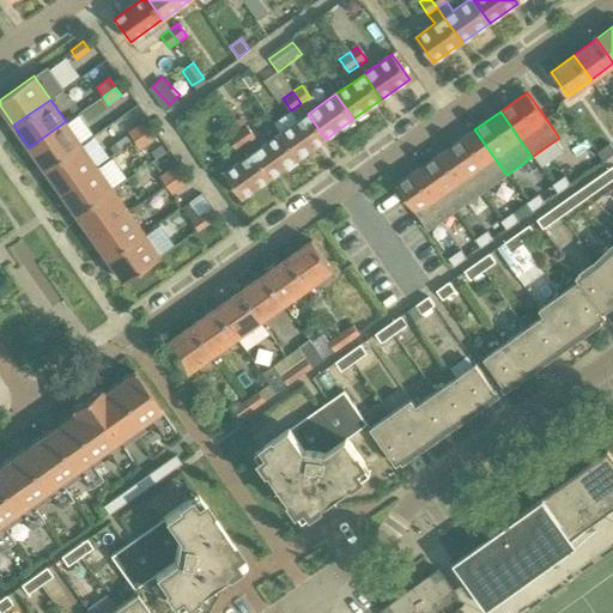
[(298,120),(280,133),(298,158),(326,139),(308,114),(298,120)]
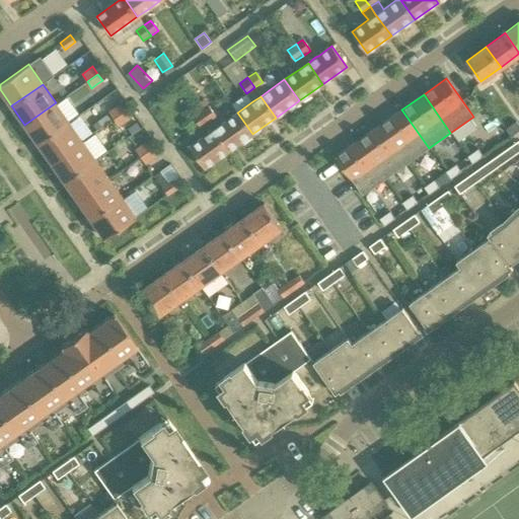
[(69,122),(56,102),(24,125),(38,143),(69,122)]
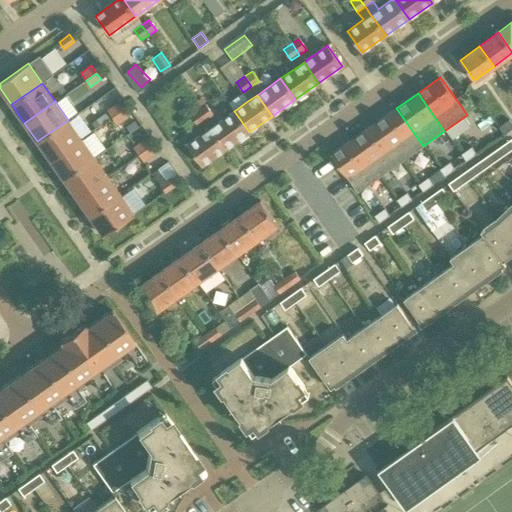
[(122,110),(117,103),(107,110),(112,117),(122,110)]
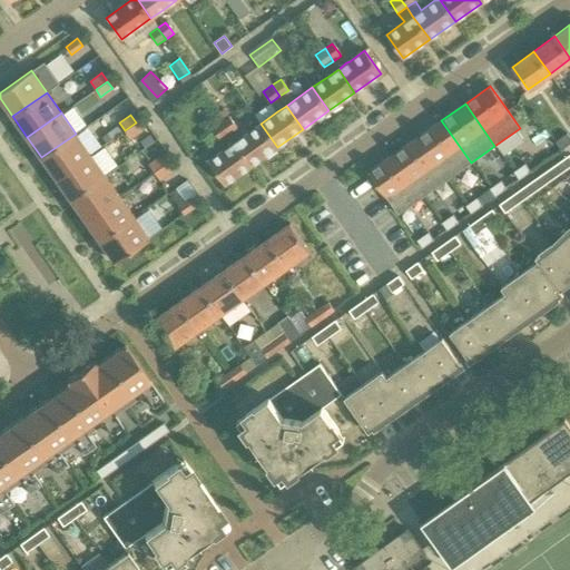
[(229,117),(220,123),(228,134),(237,127),(229,117)]
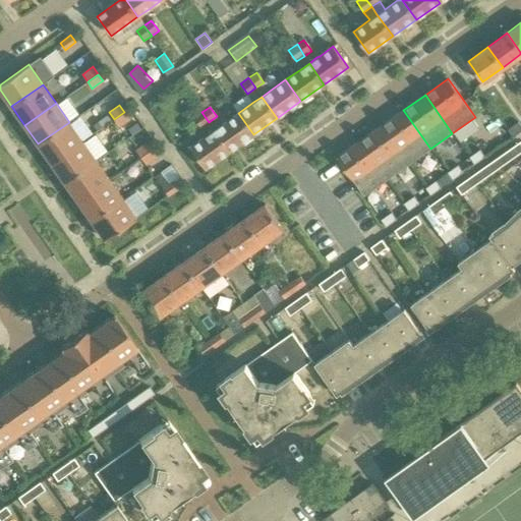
[(430,149),(403,110),(381,125),(408,164),(430,149)]
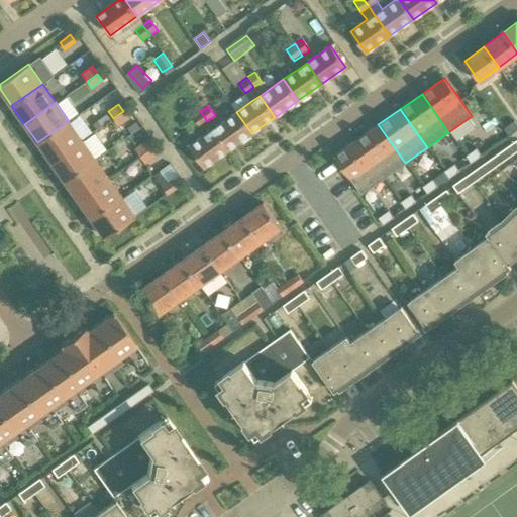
[(118,125),(128,118),(123,111),(113,118),(118,125)]
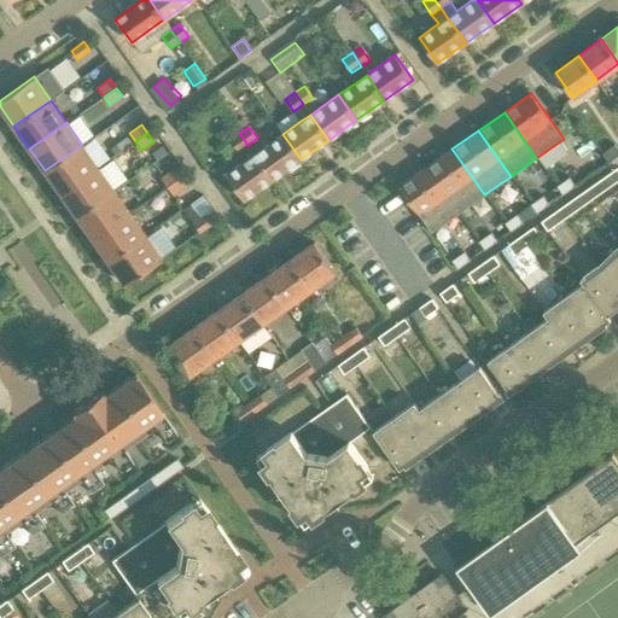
[(239,133),(229,139),(238,151),(248,145),(239,133)]
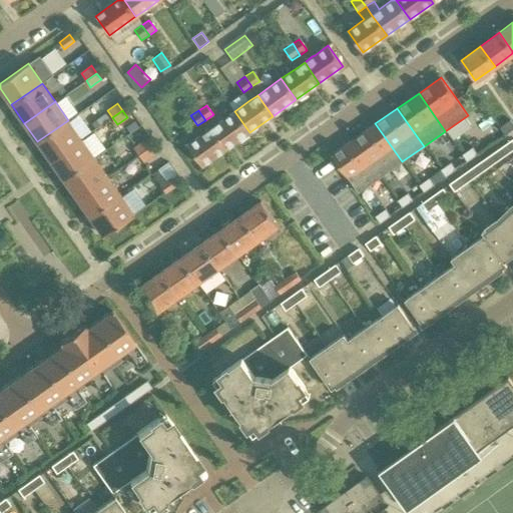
[(234,111),(210,128),(220,141),(225,149),(249,132),(234,111)]
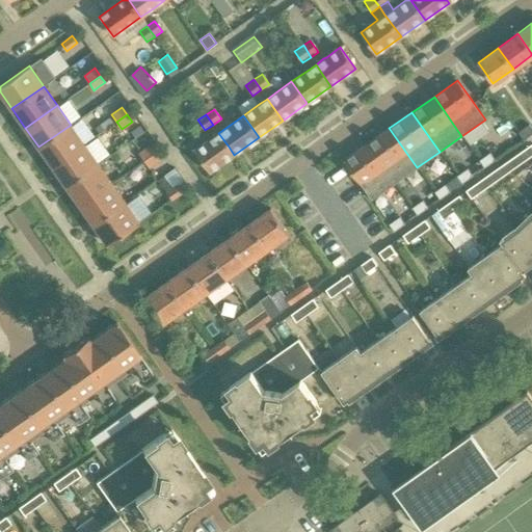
[(531,132),(531,128),(529,124),(519,131),(524,139),(531,132)]
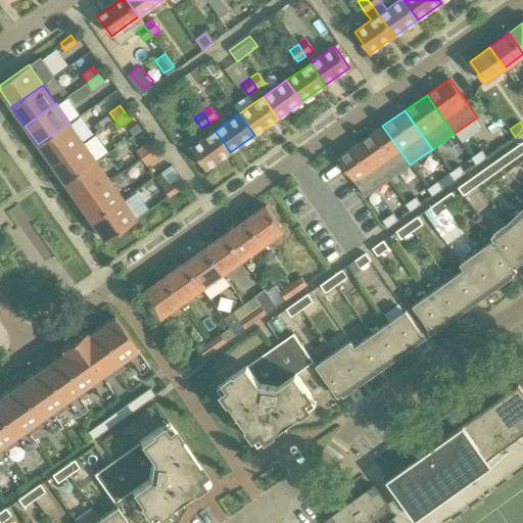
[(52,163),(83,142),(69,123),(38,144),(52,163)]
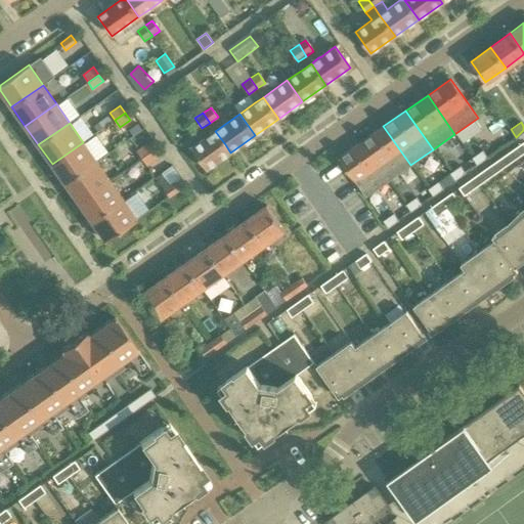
[(135,124),(126,131),(130,138),(140,130),(135,124)]
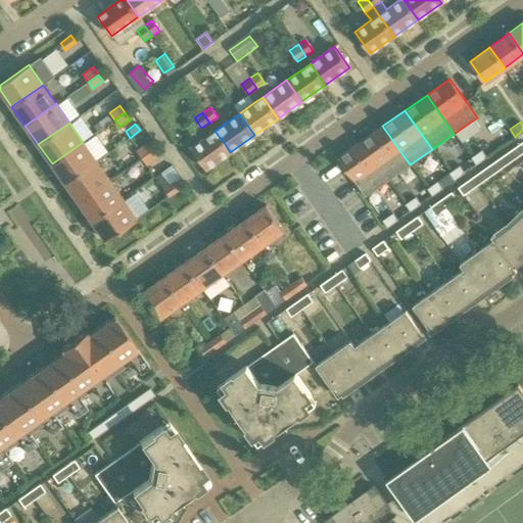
[(410,164),(382,126),(361,141),(387,180),(410,164)]
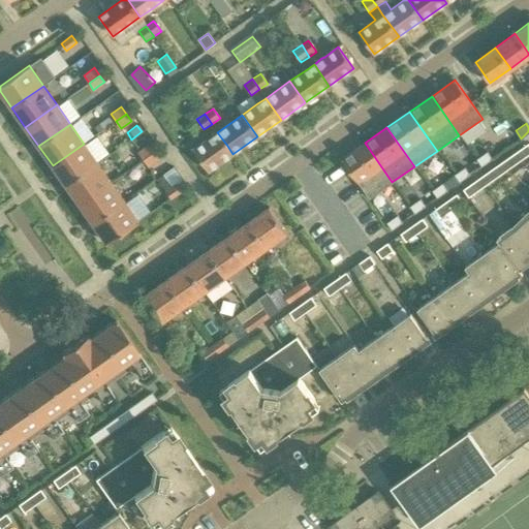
[(210,137),(193,149),(209,172),(232,154),(227,146),(217,132),(210,137)]
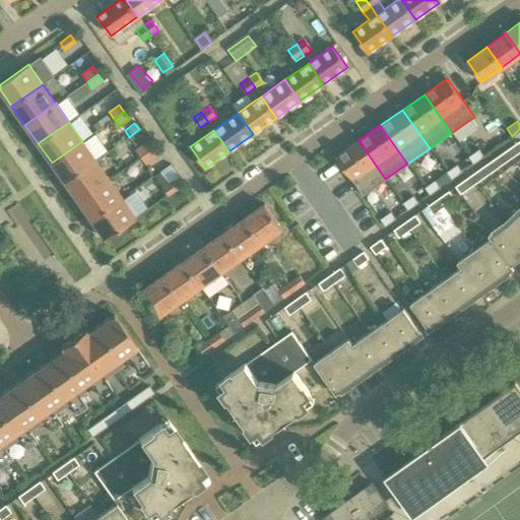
[(363,195),(385,179),(359,140),(335,156),(363,195)]
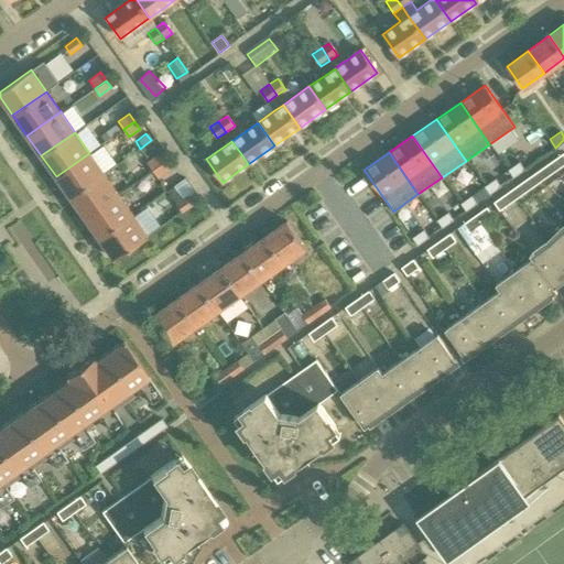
[(71,197),(104,173),(89,153),(56,176),(71,197)]
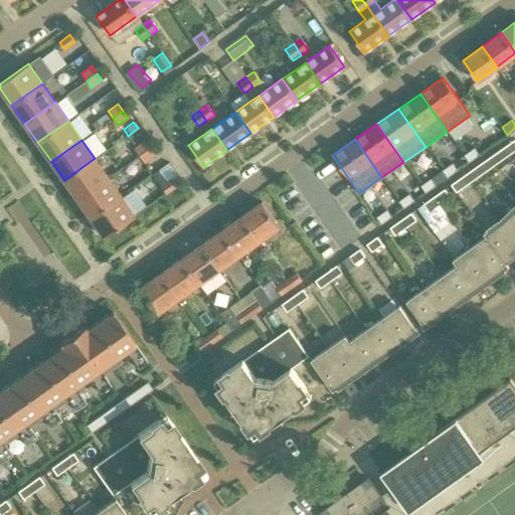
[(514,141),(514,140),(492,155),(498,162),(514,149),(514,141)]
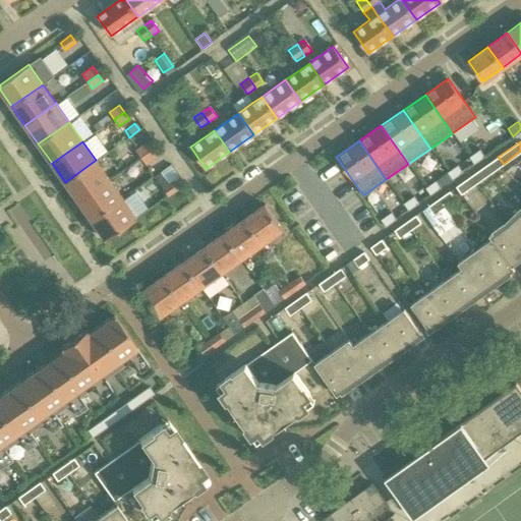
[(152,150),(147,142),(135,150),(140,157),(152,150)]
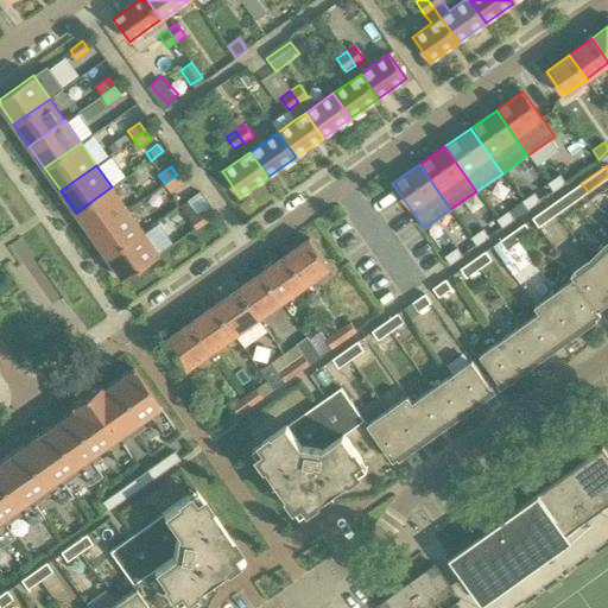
[(182,183),(177,175),(164,183),(170,191),(182,183)]
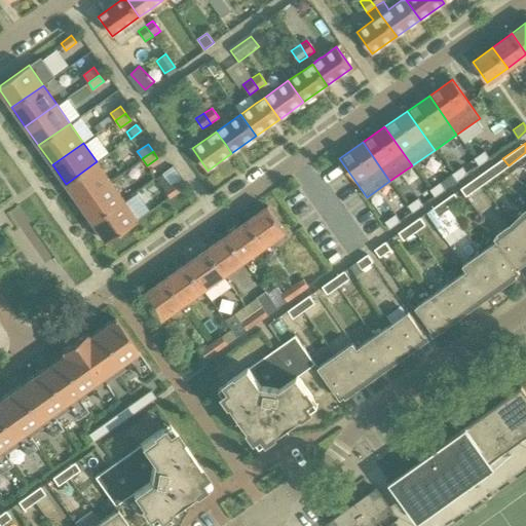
[(479,165),(489,158),(484,151),(474,158),(479,165)]
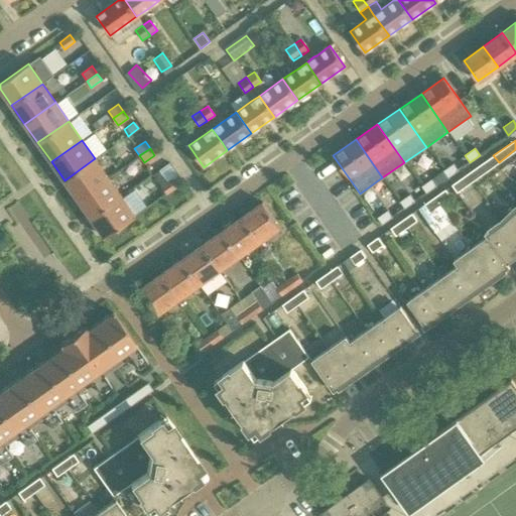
[(499,162),(493,155),(473,169),(478,177),(499,162)]
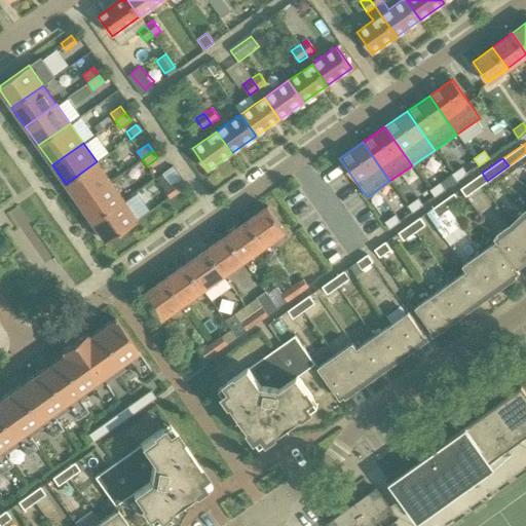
[(98,190),(110,181),(98,163),(97,161),(66,184),(79,202),(98,190)]
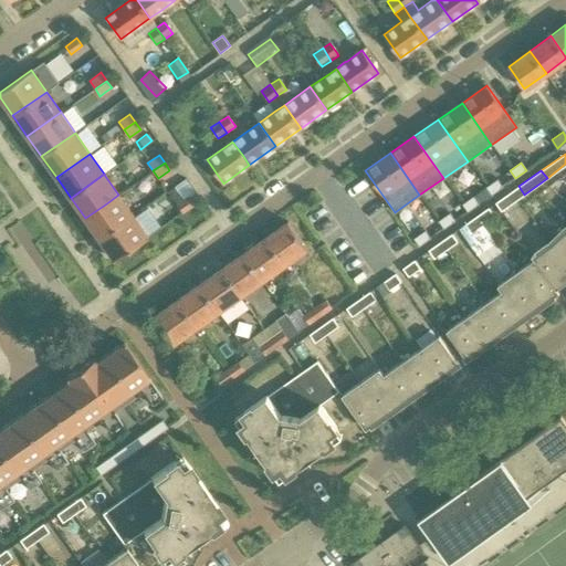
[(502,187),(496,179),(485,187),(491,195),(502,187)]
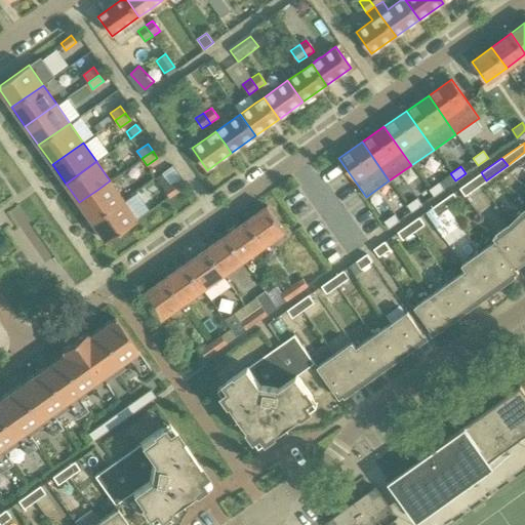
[(486,180),(481,172),(459,188),(465,196),(480,185),(486,180)]
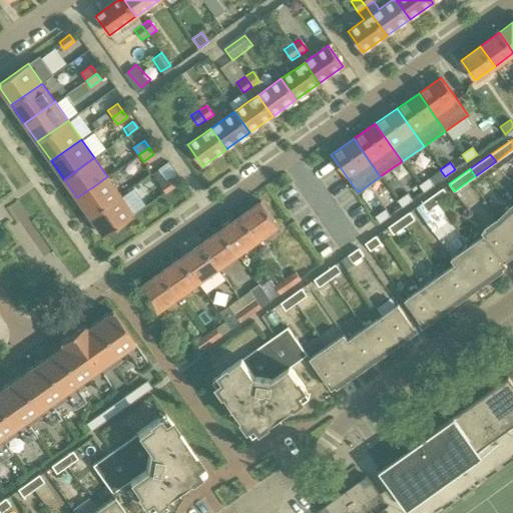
[(120,195),(107,176),(95,185),(77,197),(90,216),(95,212),(120,195)]
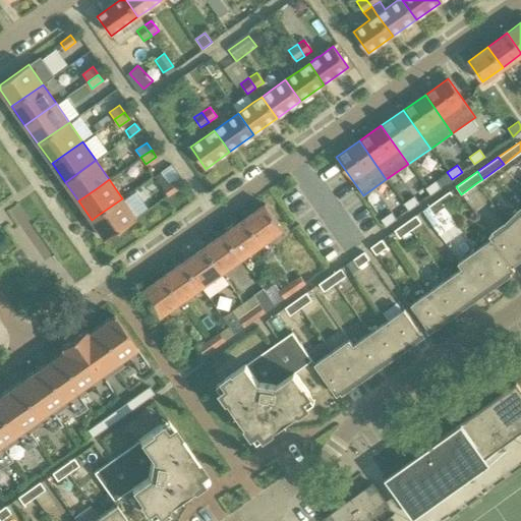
[(441,187),(436,180),(424,187),(429,195),(441,187)]
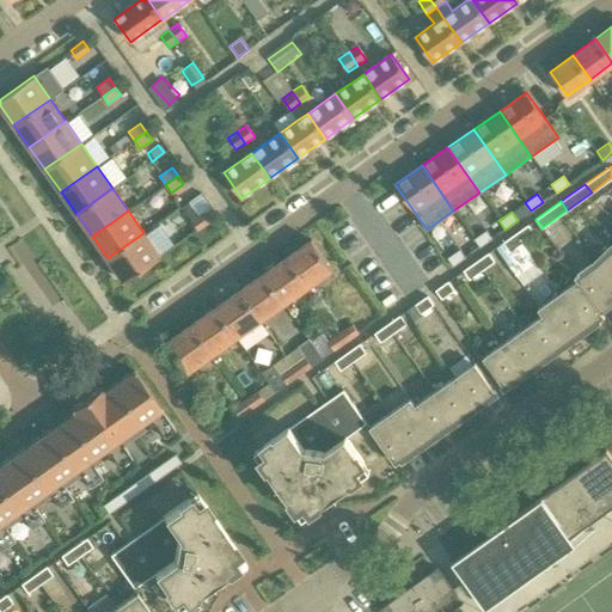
[(209,221),(203,213),(191,221),(197,230),(209,221)]
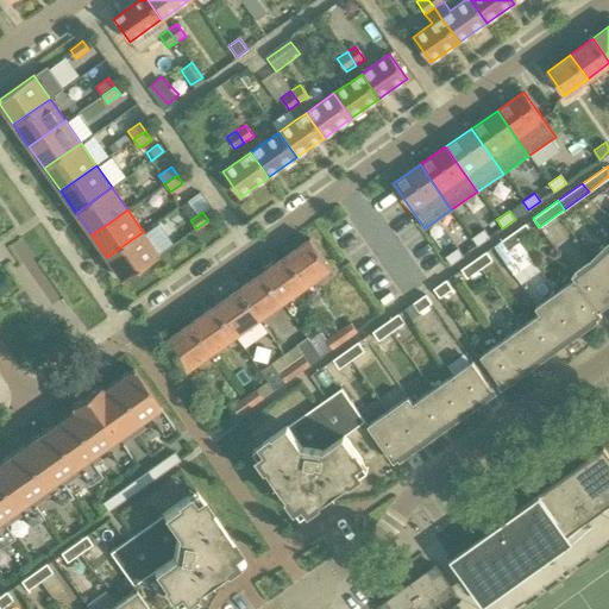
[(526,224),(513,232),(519,242),(532,232),(526,224)]
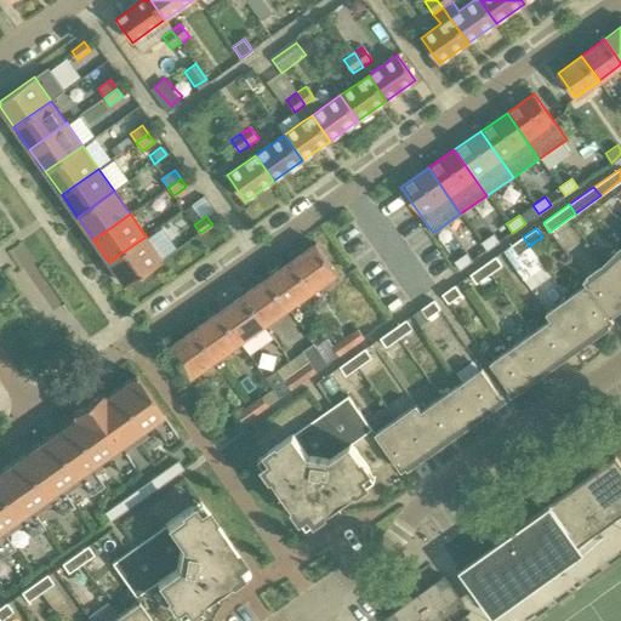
[(486,251),(499,243),(493,233),(480,243),(486,251)]
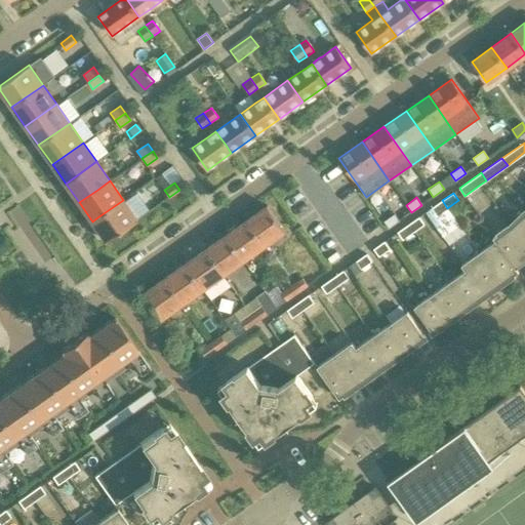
[(137,219),(123,200),(97,217),(92,221),(97,230),(107,241),(120,232),(137,219)]
